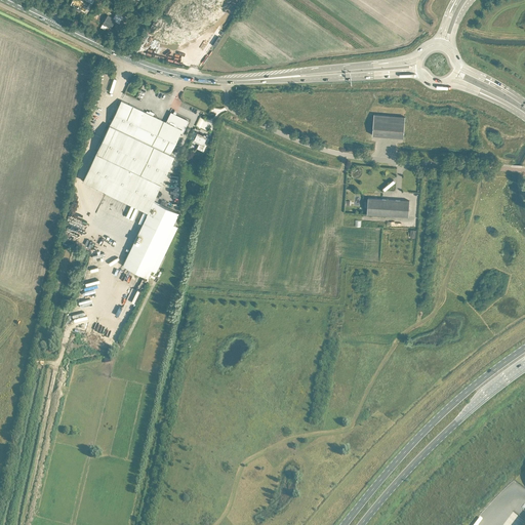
[(85,0),(72,0),(71,4),(85,11),(90,2),(92,4),(93,0),(88,0),(88,1),(85,0)]
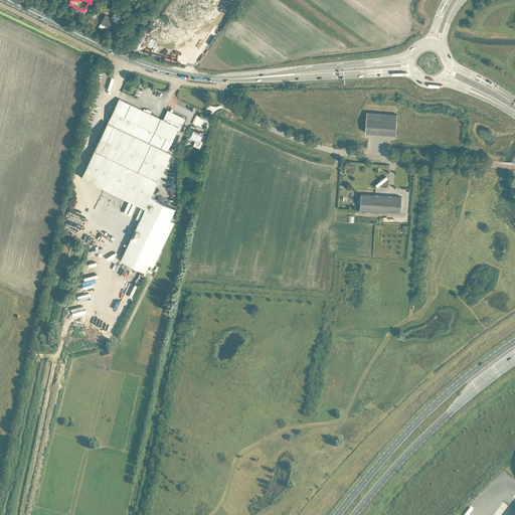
[(111,18),(106,14),(99,26),(104,29),(106,25),(109,27),(113,20),(117,23),(119,20),(121,21),(123,17),(121,16),(115,12),(111,18)]
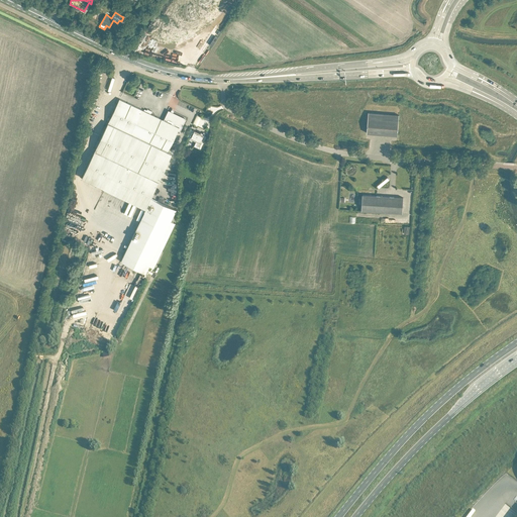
[(120,99),(119,99),(82,178),(145,208),(151,197),(172,153),(168,151),(177,132),(179,133),(180,132),(179,132),(185,119),(173,113),(175,110),(172,109),(171,112),(170,111),(170,110),(169,110),(165,119),(164,120),(150,114),(152,111),(147,109),(146,110),(144,109),(144,110),(120,99)]
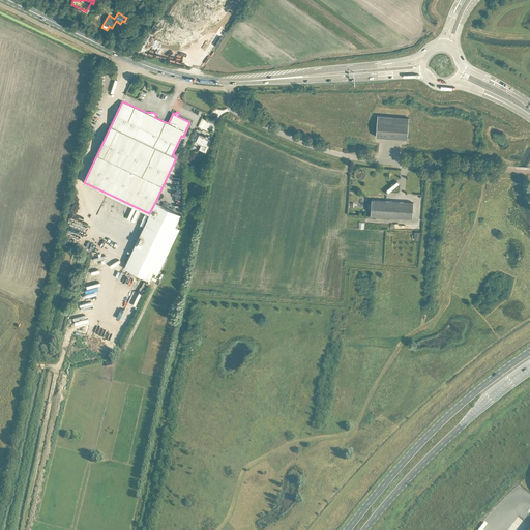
[(376,136),(407,139),(409,118),(378,115),(376,136)]
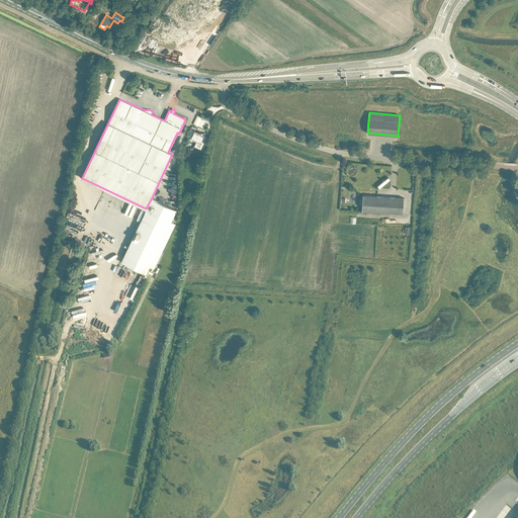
[(193,124),(198,126),(201,117),(197,115),(193,124)]
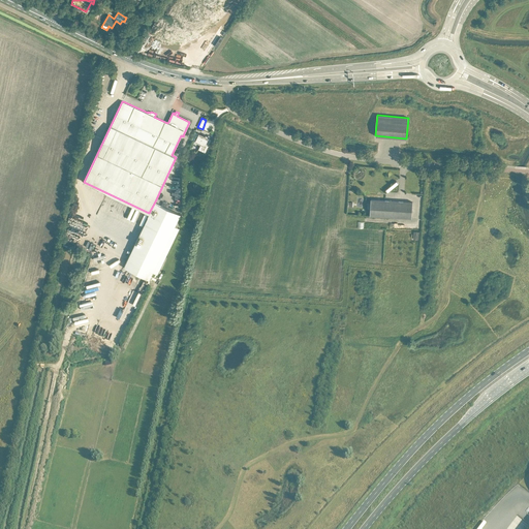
[(198,149),(205,152),(212,139),(208,137),(208,136),(206,134),(205,135),(199,133),(195,131),(192,139),(201,144),(198,149)]
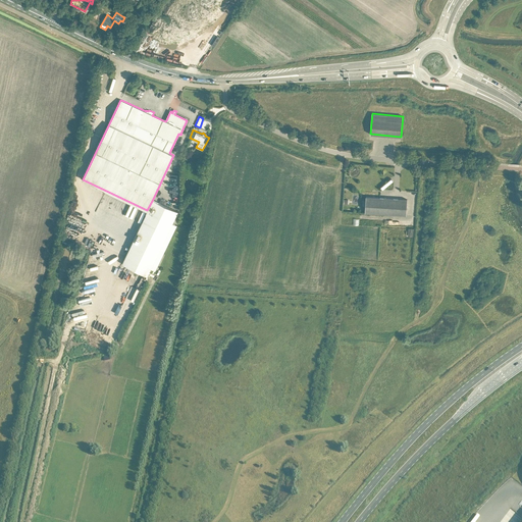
[(407,199),(366,197),(365,212),(406,215),(407,199)]
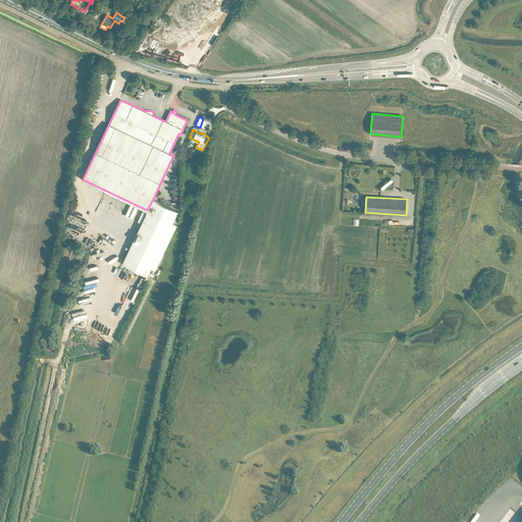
[(121,263),(147,275),(177,211),(153,199),(147,210),(121,263)]
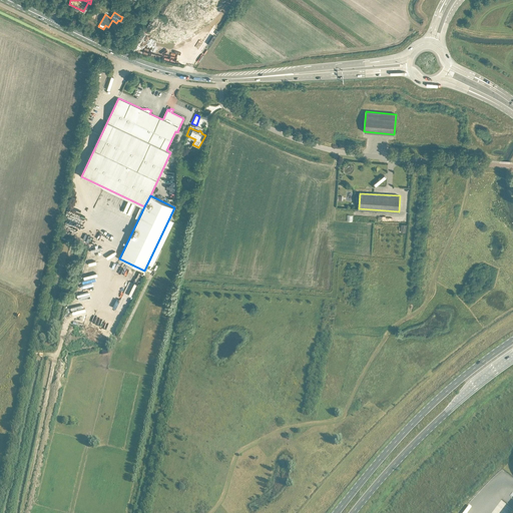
[(81,220),(75,219),(76,213),(72,212),(72,208),(67,207),(65,229),(68,229),(68,235),(79,236),(81,220)]
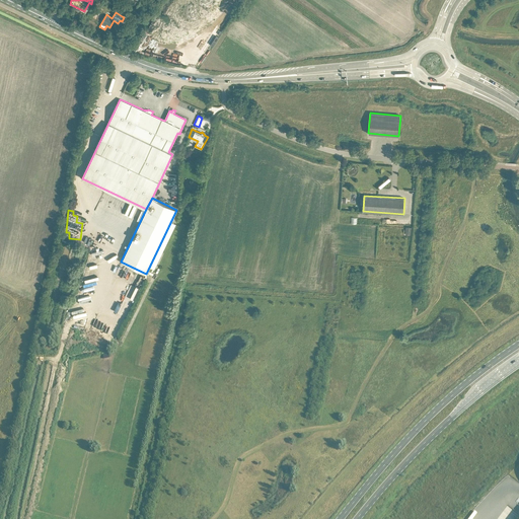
[(86,246),(89,237),(83,235),(80,244),(86,246)]
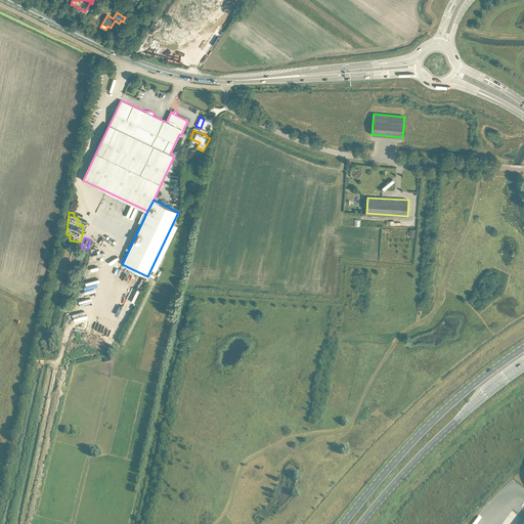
[(133,288),(125,303),(133,307),(141,292),(133,288)]
